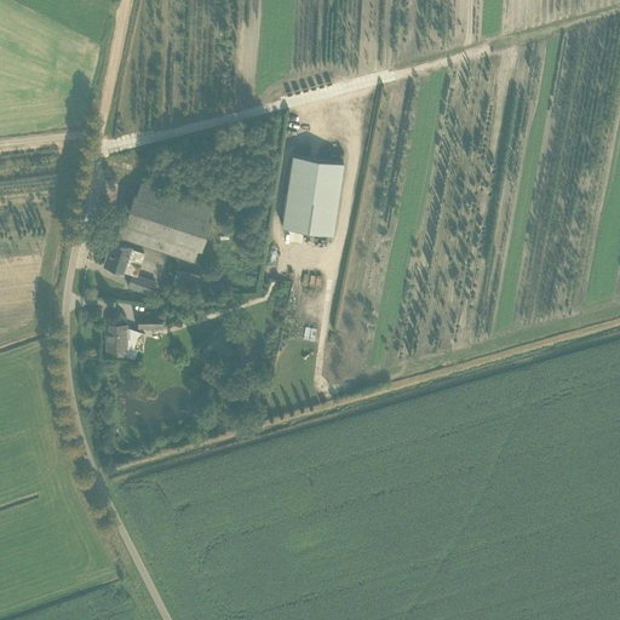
[(332,234),(343,162),(292,155),(281,227),(332,234)]
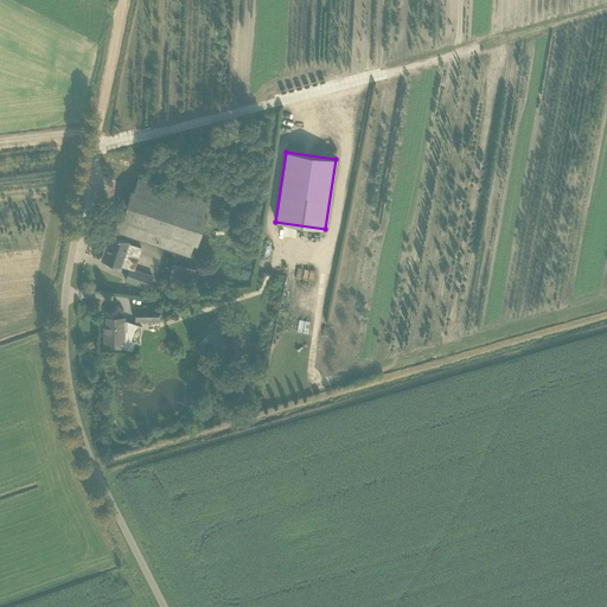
[(114,230),(187,255),(191,243),(196,244),(205,215),(202,213),(206,200),(139,177),(134,191),(131,190),(126,206),(122,205),(114,230)]
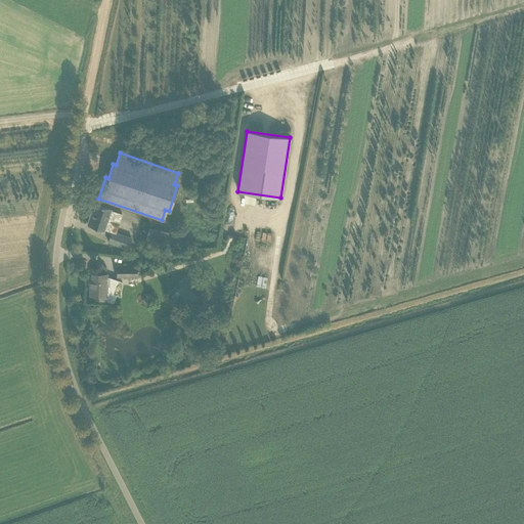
[(90,216),(87,224),(100,229),(101,228),(112,232),(107,243),(129,250),(133,238),(118,232),(124,214),(113,210),(114,209),(105,207),(105,206),(103,205),(103,206),(101,205),(101,206),(96,204),(91,217),(90,216)]
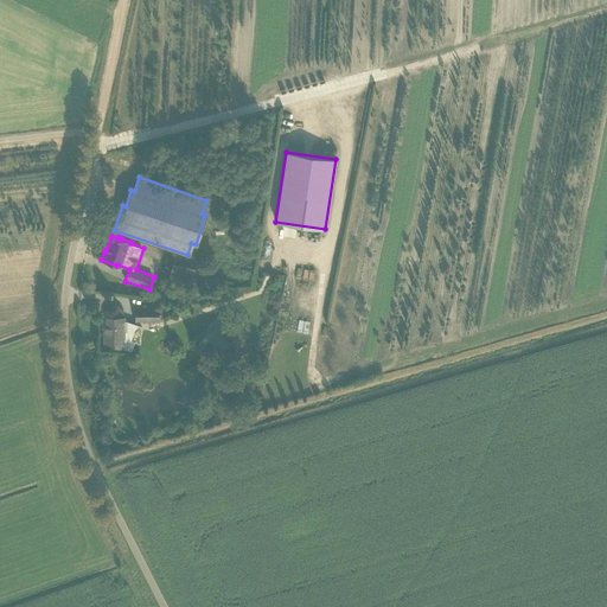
[(167,278),(203,289),(208,275),(196,272),(197,269),(178,263),(177,266),(172,264),(167,278)]
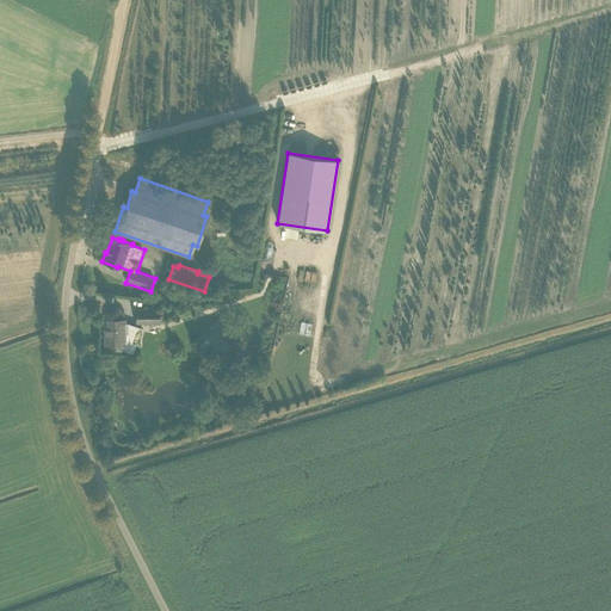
[(136,323),(160,325),(160,310),(136,309),(136,323)]
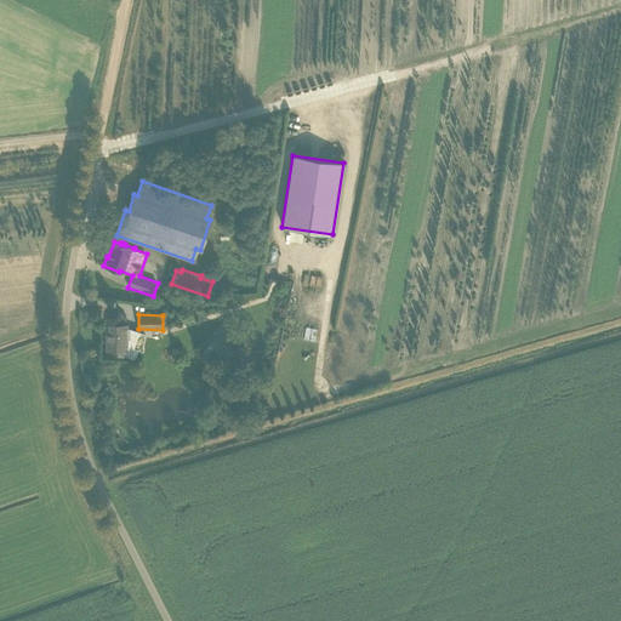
[(135,347),(140,331),(126,328),(126,325),(109,325),(109,340),(107,340),(106,351),(115,351),(115,352),(136,358),(140,348),(135,347)]
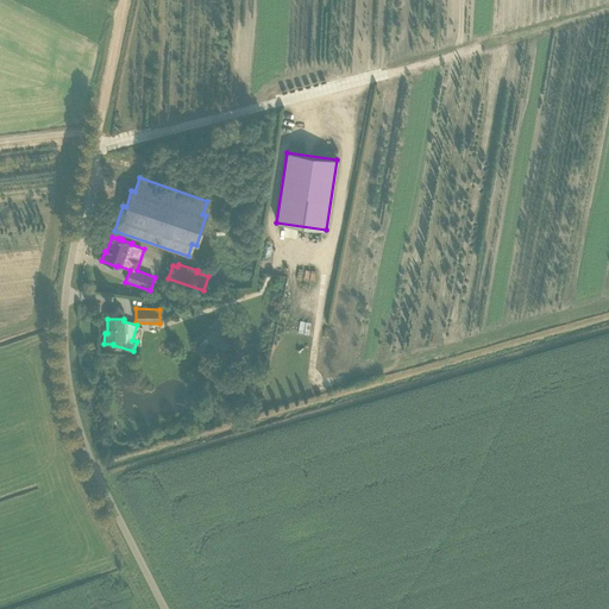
[(214,319),(195,340),(198,343),(218,322),(214,319)]
